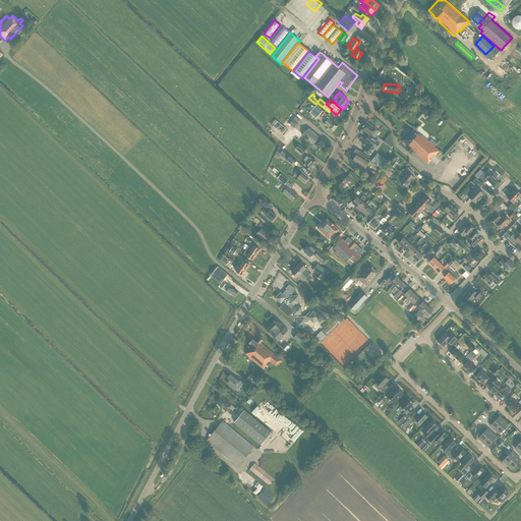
[(309,112),(316,118),(322,112),(315,107),(314,107),(311,105),(308,109),(311,111),(309,112)]
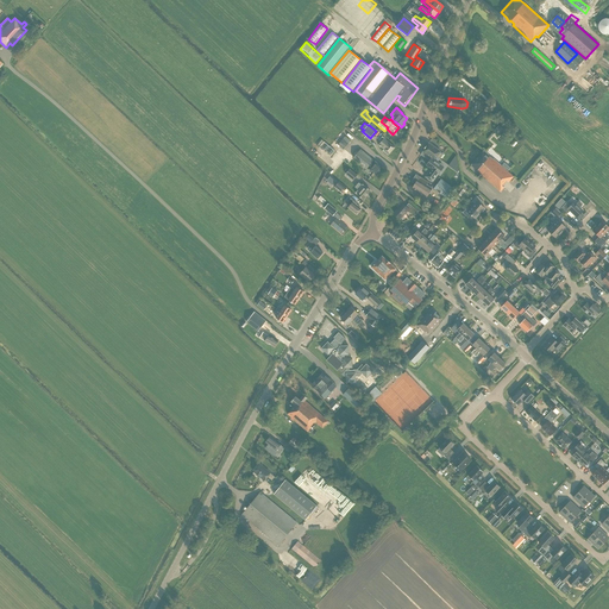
[(351,140),(345,136),(338,144),(339,145),(338,146),(341,150),(343,149),(344,149),(351,140)]
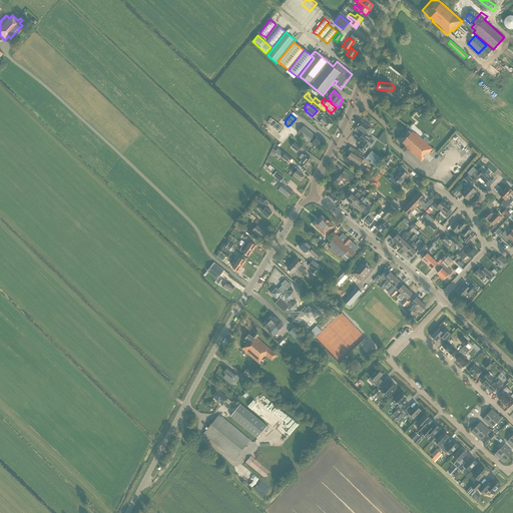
[(327,130),(328,129),(333,124),(322,115),(320,118),(321,119),(319,121),(324,125),(323,126),(327,130)]
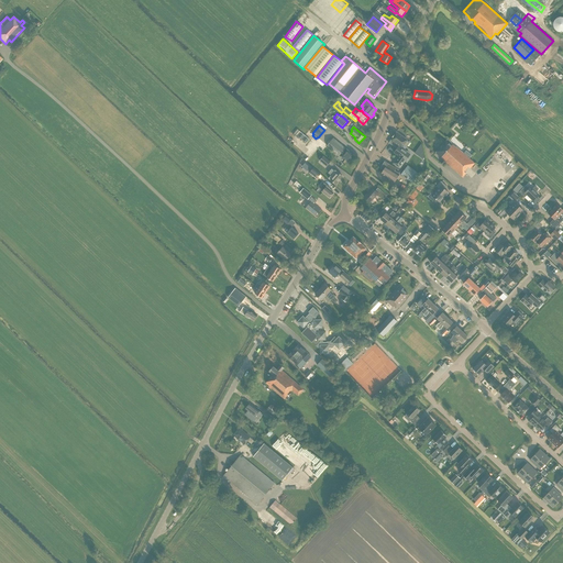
[(295,136),(306,145),(310,140),(299,131),(295,136)]
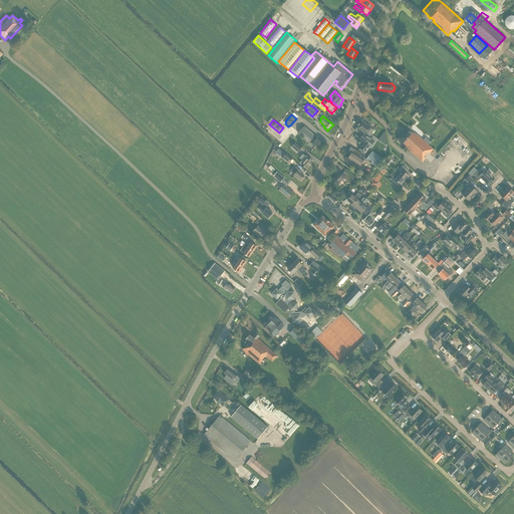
[(355,131),(362,136),(364,133),(366,135),(368,133),(371,134),(374,130),(361,120),(356,127),(355,131)]
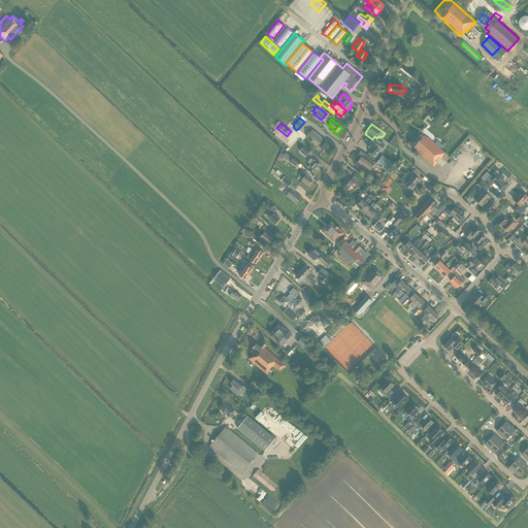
[(326,152),(332,145),(312,129),(306,136),(320,146),(326,152)]
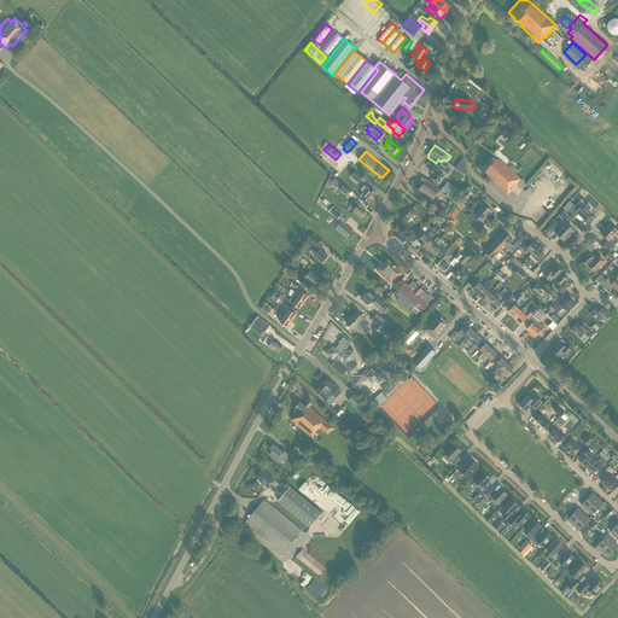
[(496,157),(491,152),(478,168),(508,194),(512,190),(509,188),(514,184),(516,185),(522,179),(514,174),(518,170),(512,165),(509,168),(501,161),(500,162),(495,157),(496,157)]
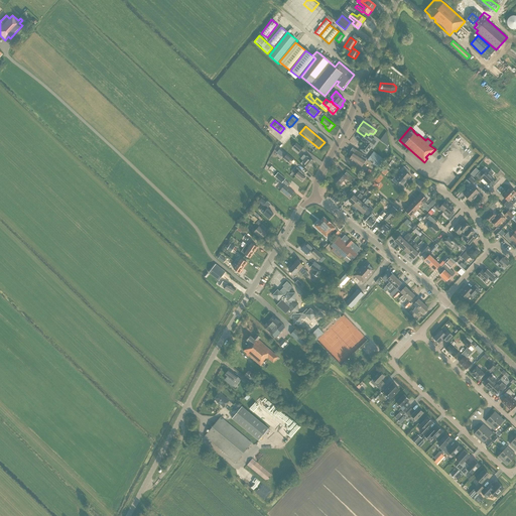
[(388,145),(389,144),(386,132),(380,140),(388,145)]
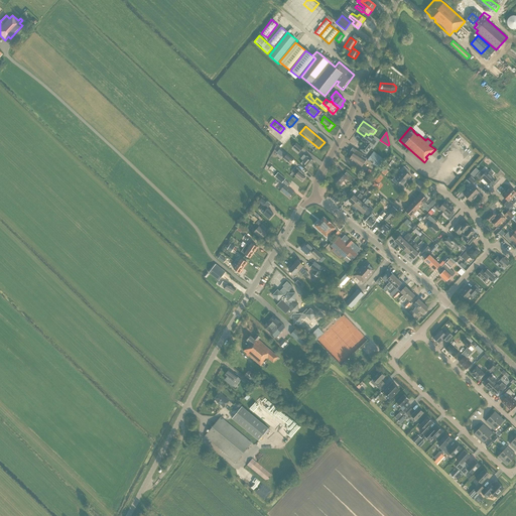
[(374,139),(368,135),(366,133),(364,136),(361,140),(366,143),(365,145),(364,144),(360,149),(366,154),(368,151),(370,149),(368,147),(369,146),(374,139)]
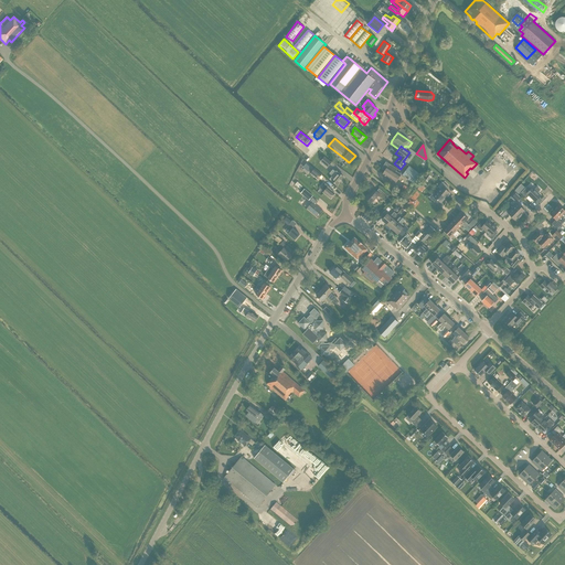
[(331,162),(324,157),(320,161),(328,167),(331,162)]
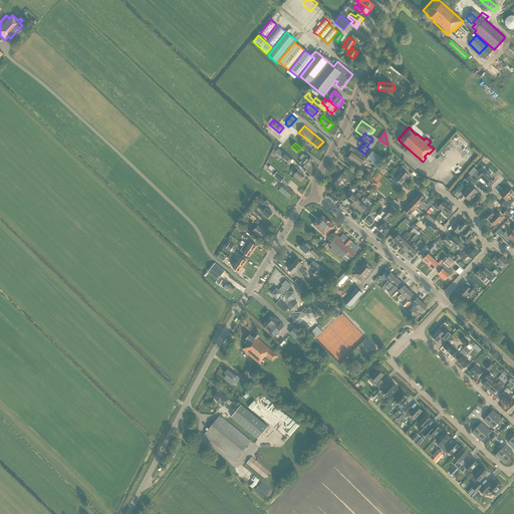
[(350,155),(348,159),(355,163),(355,164),(359,167),(364,159),(360,156),(361,154),(351,147),(347,154),(350,155)]
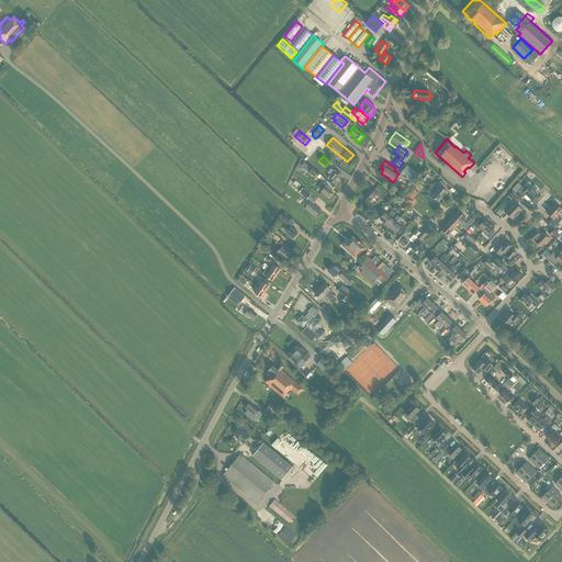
[(418,173),(407,165),(400,173),(412,182),(418,173)]
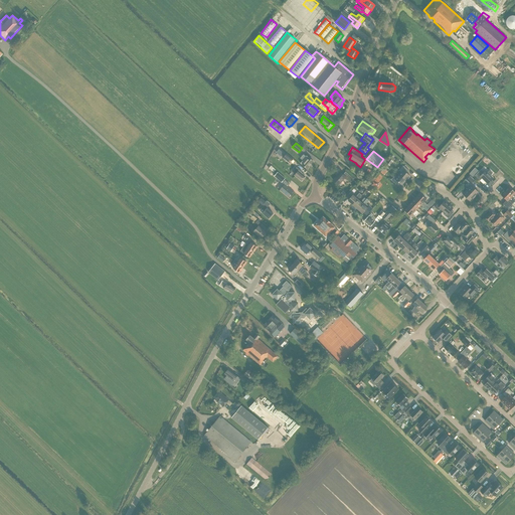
[(470,151),(461,163),(466,167),(475,155),(470,151)]
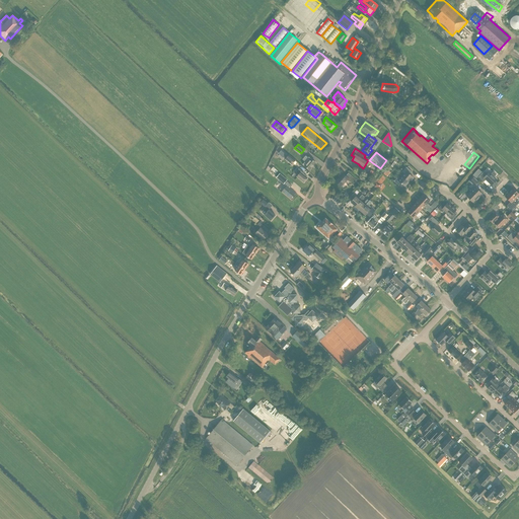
[(296,160),(289,154),(285,159),(292,165),(296,160)]
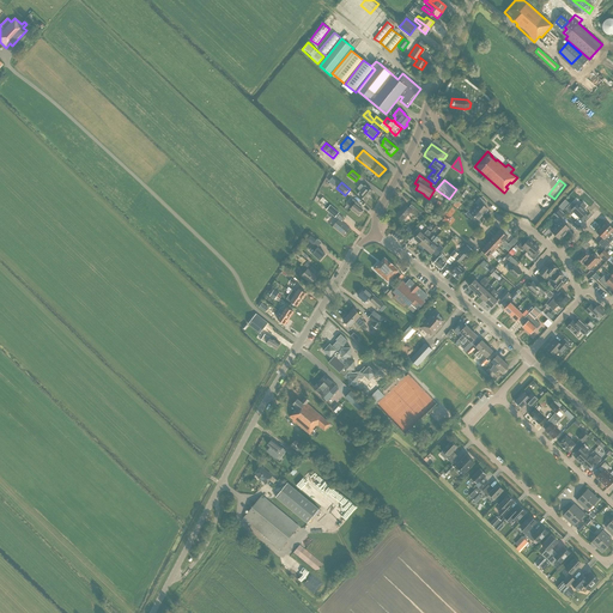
[(365,201),(372,192),(365,186),(364,186),(362,183),(357,188),(360,190),(357,194),(365,201)]
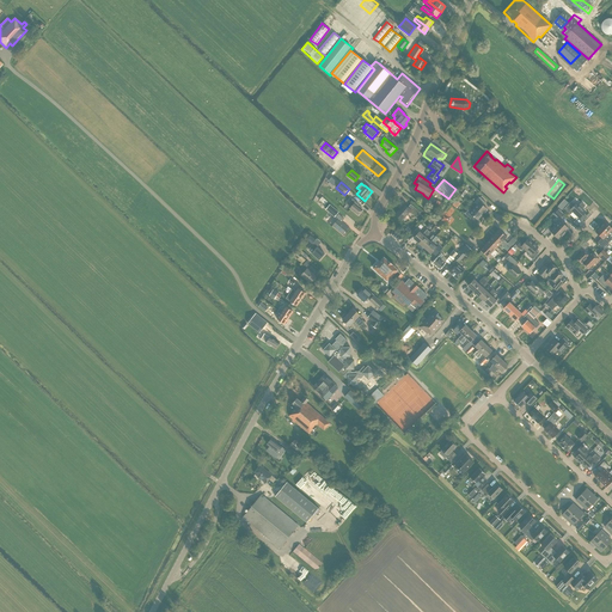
[(473,188),(476,184),(471,183),(469,187),(467,187),(465,193),(467,194),(471,187),(473,188)]
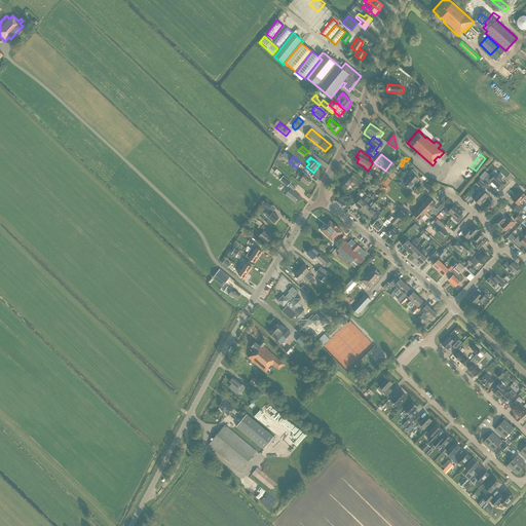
[(408,178),(414,184),(418,180),(415,177),(417,174),(412,170),(408,174),(410,176),(408,178)]
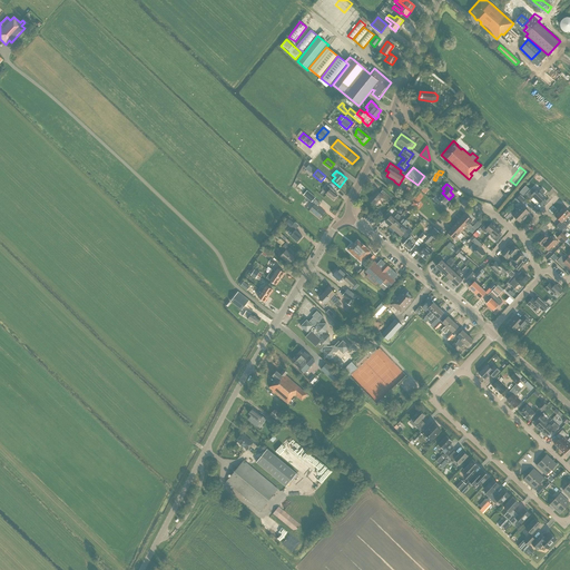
[(333,192),(334,190),(328,185),(325,189),(327,192),(326,194),(334,200),(338,195),(333,192)]
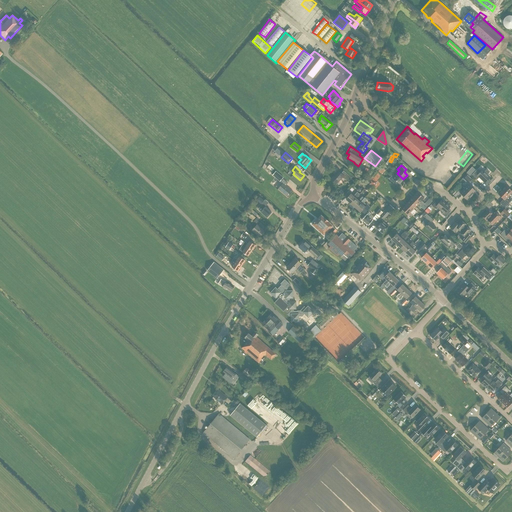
[(479,173),(476,170),(472,174),(477,179),(479,177),(484,182),(489,177),(487,174),(489,172),(489,171),(487,169),(486,169),(484,171),(482,170),(479,173)]
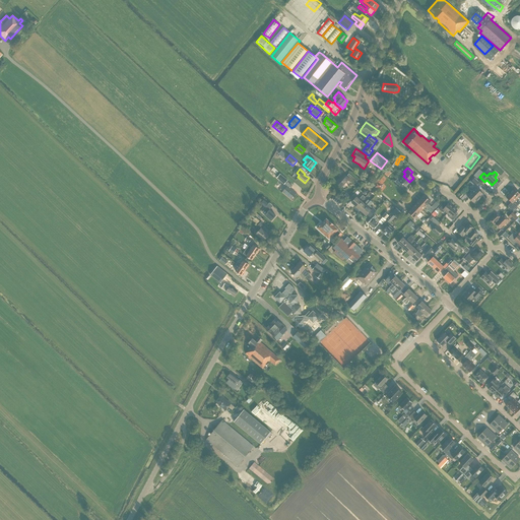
[(358,181),(349,173),(348,174),(349,174),(347,177),(343,174),(336,182),(342,187),(347,180),(353,185),(358,181)]
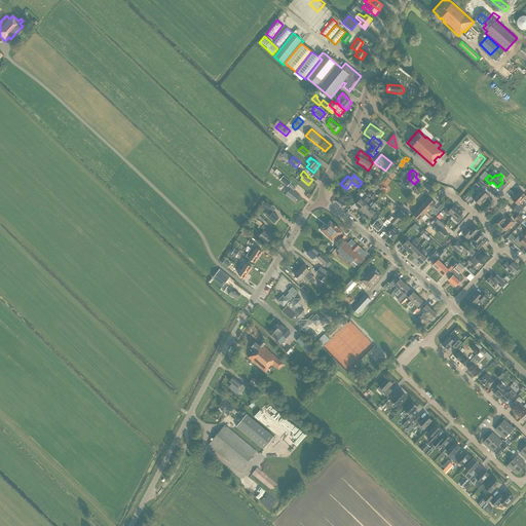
[(292,182),(284,176),(279,180),(288,186),(292,182)]
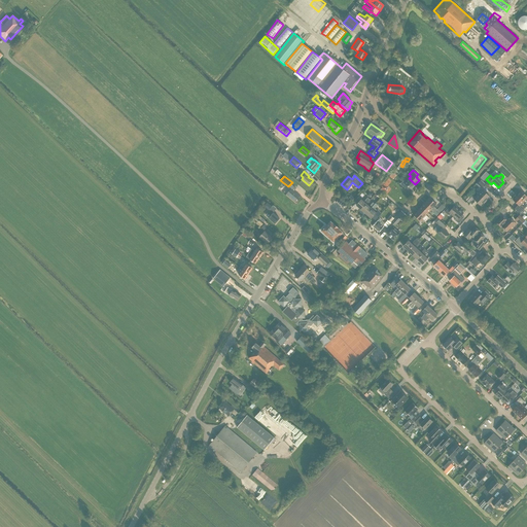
[(411,189),(415,184),(409,178),(406,181),(405,179),(400,184),(405,188),(407,185),(411,189)]
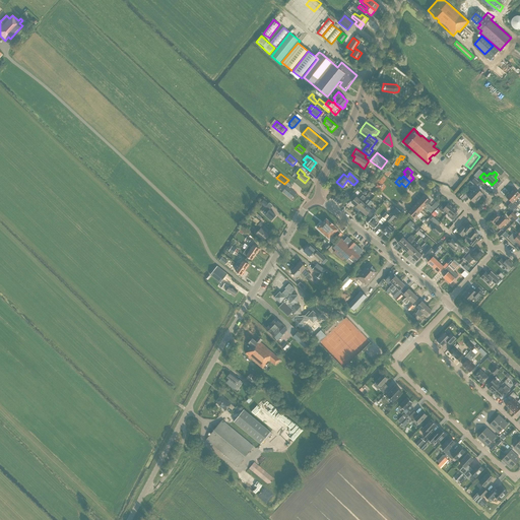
[(479,182),(474,178),(470,182),(475,186),(479,182)]
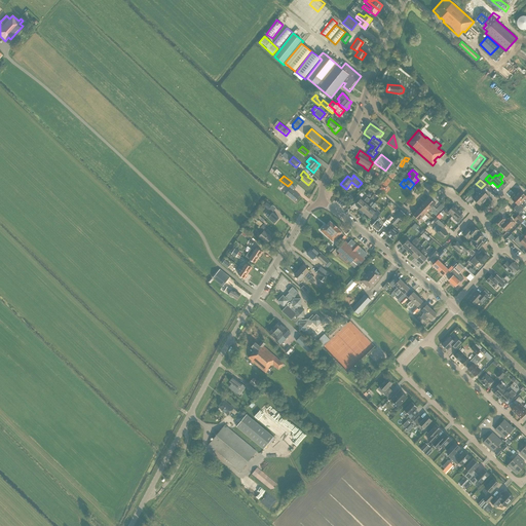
[(286,194),(295,201),(299,195),(293,191),(296,188),(291,184),(289,187),(291,188),(286,194)]
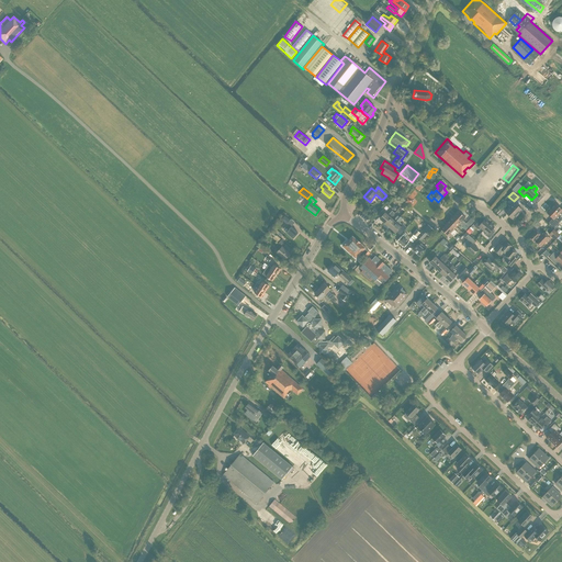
[(509,206),(518,215),(523,210),(514,202),(509,206)]
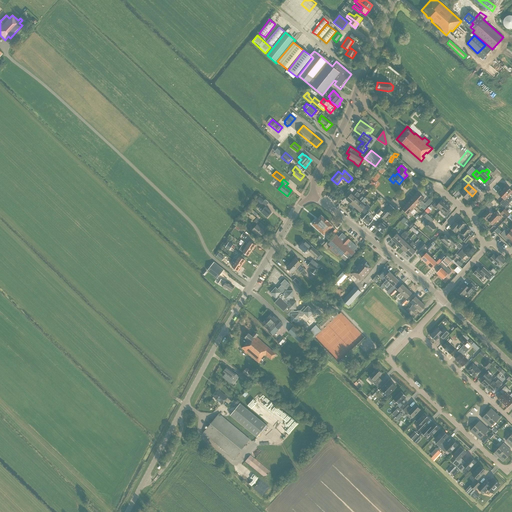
[(506,185),(502,190),(508,196),(511,198),(511,196),(511,189),(511,191),(506,185)]
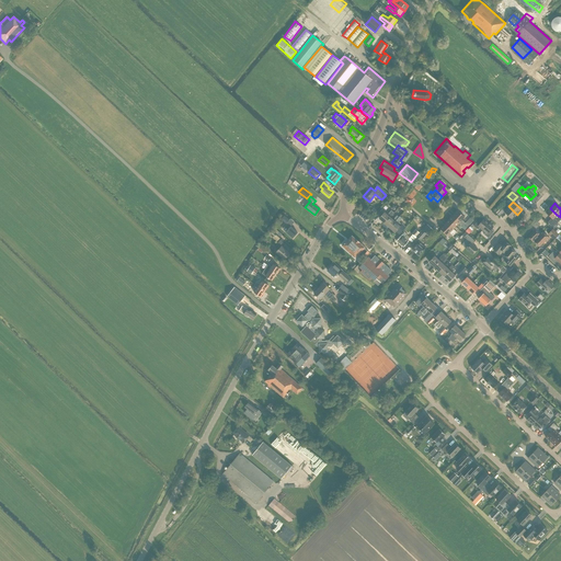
[(517,215),(508,206),(506,209),(504,207),(502,209),(512,219),(517,215)]
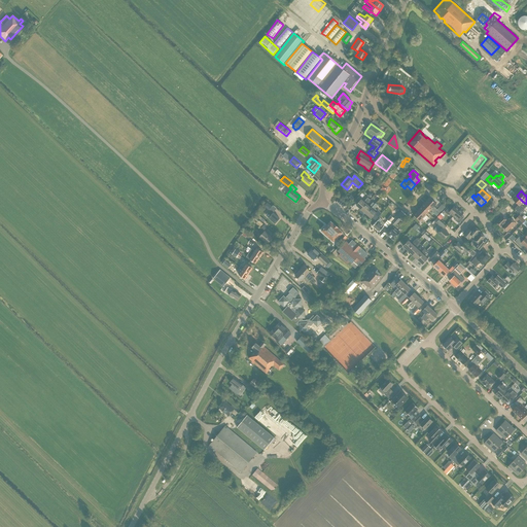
[(361,210),(366,204),(370,200),(367,198),(364,202),(361,200),(362,198),(359,195),(355,201),(358,203),(356,205),(361,210)]
